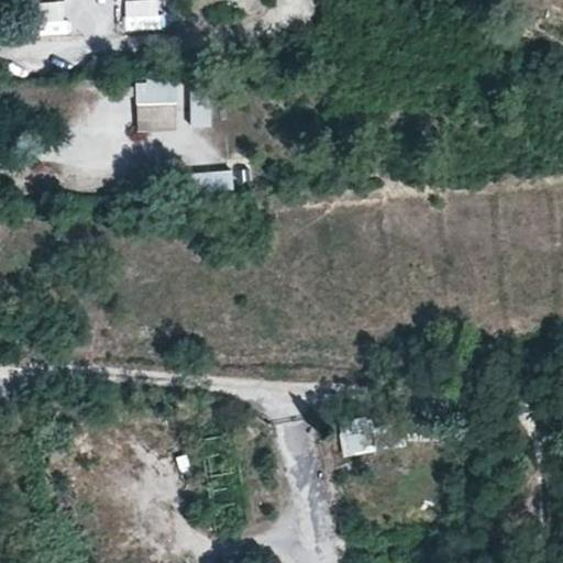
[(66,34),(66,0),(33,0),(33,34),(66,34)]
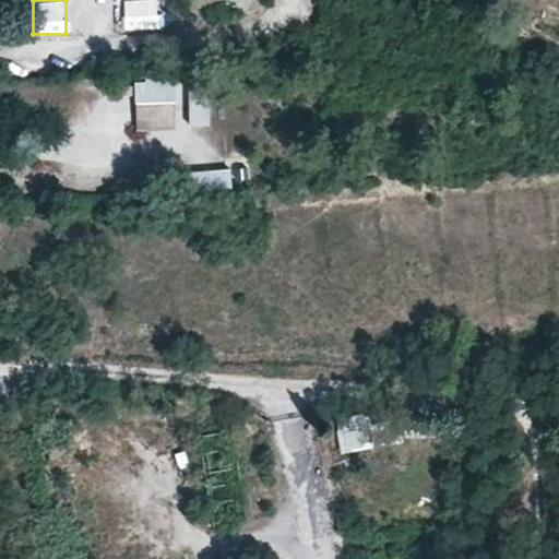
[(159,0),(121,0),(123,28),(161,27),(159,0)]
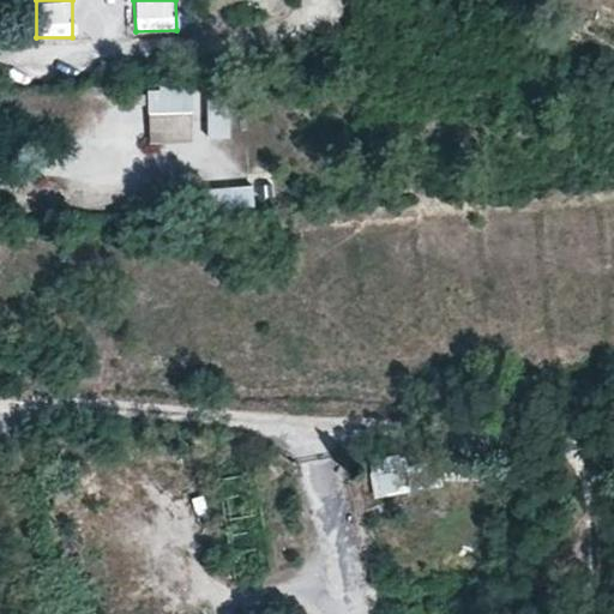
[(196,84),(148,85),(148,142),(196,142),(196,84)]
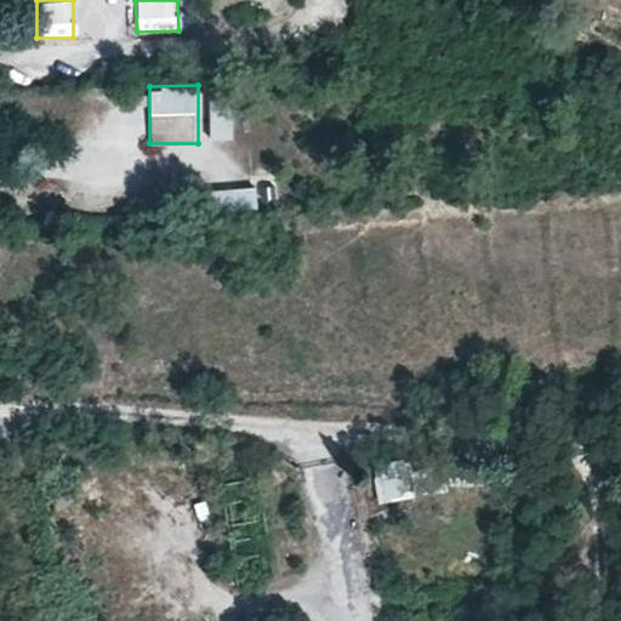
[(210,91),(209,142),(233,142),(233,91),(210,91)]
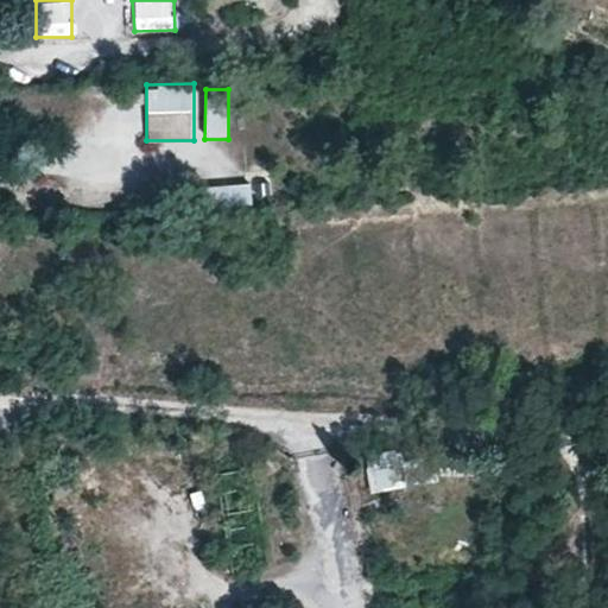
[(206,206),(251,204),(251,182),(206,183),(206,206)]
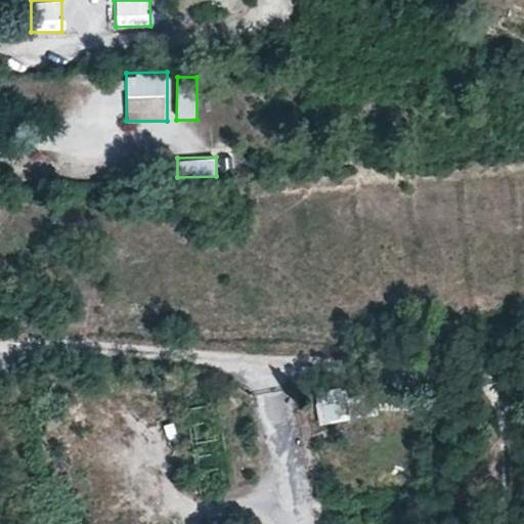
[(339,390),(339,389),(317,393),(323,422),(346,418),(339,390)]
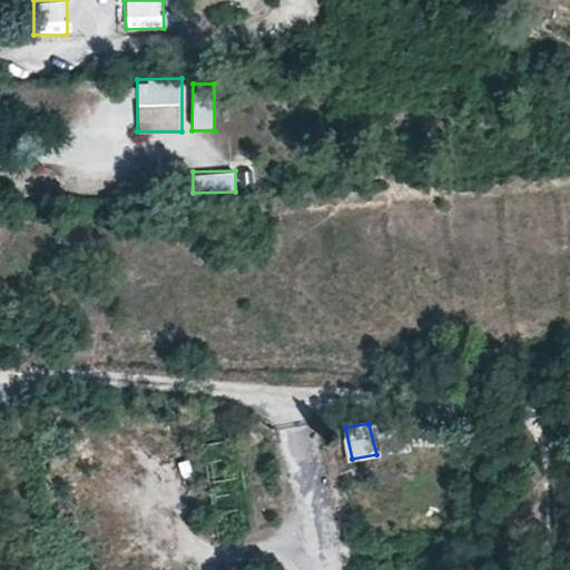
[(408,426),(377,431),(376,423),(369,424),(376,454),(411,448),(408,426)]
